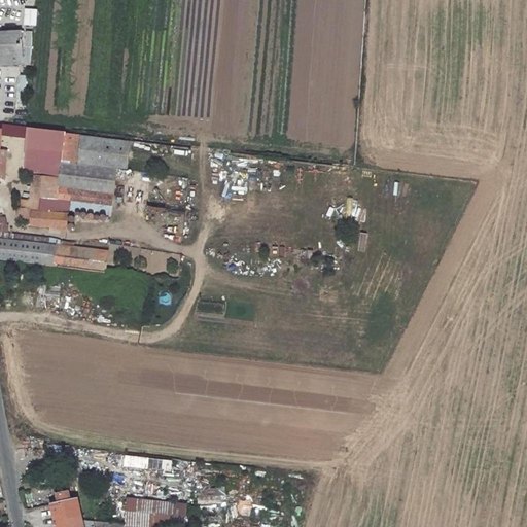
[(21,32),(0,32),(0,64),(23,64),(21,32)]
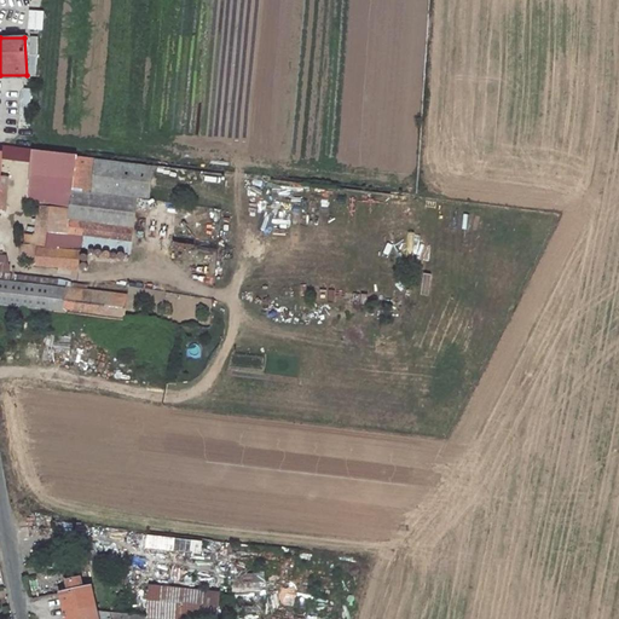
[(0,208),(3,209),(5,184),(0,184),(3,158),(24,161),(21,196),(39,198),(71,203),(73,187),(92,191),(94,158),(0,145),(0,208)]
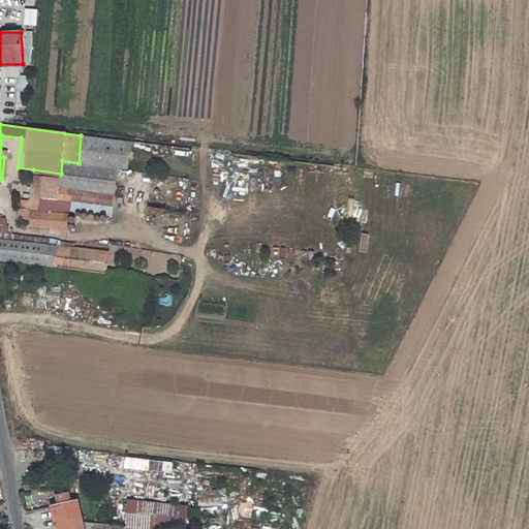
[(128,168),(130,143),(130,142),(81,135),(79,163),(62,160),(61,174),(58,199),(71,200),(113,206),(118,167),(128,168)]
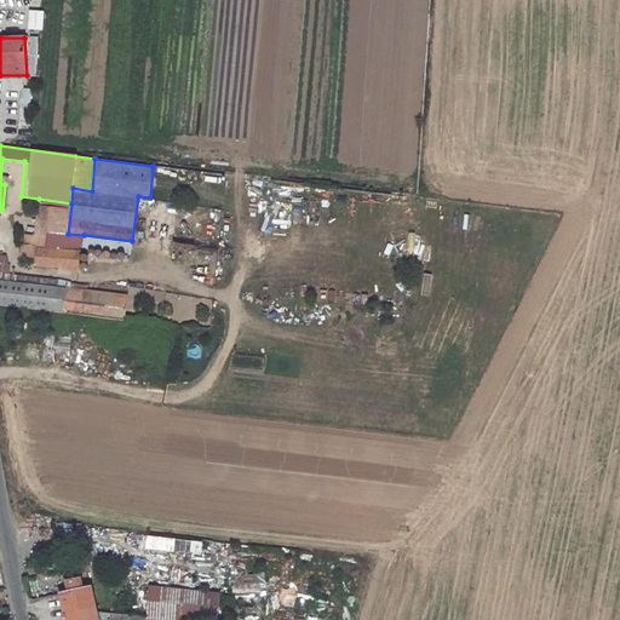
[(82,247),(84,235),(68,234),(72,204),(39,199),(35,234),(22,233),(21,254),(39,256),(38,264),(64,268),(64,270),(79,271),(82,247)]
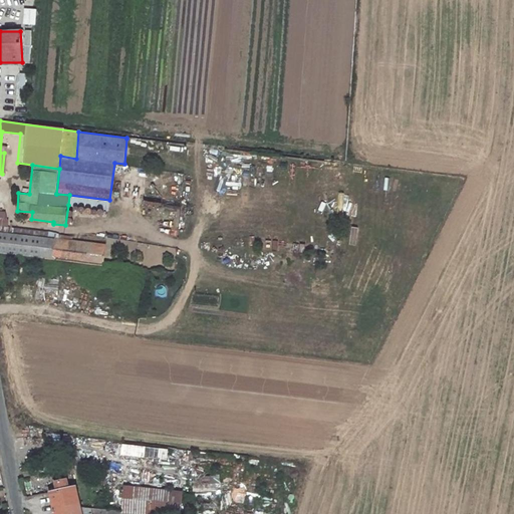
[(69,195),(68,205),(108,210),(109,200),(69,195)]
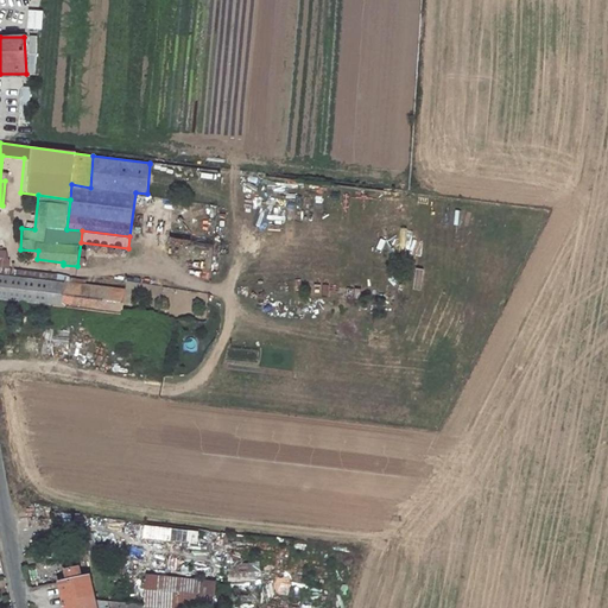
[(125,289),(75,284),(0,274),(0,299),(121,314),(125,289)]
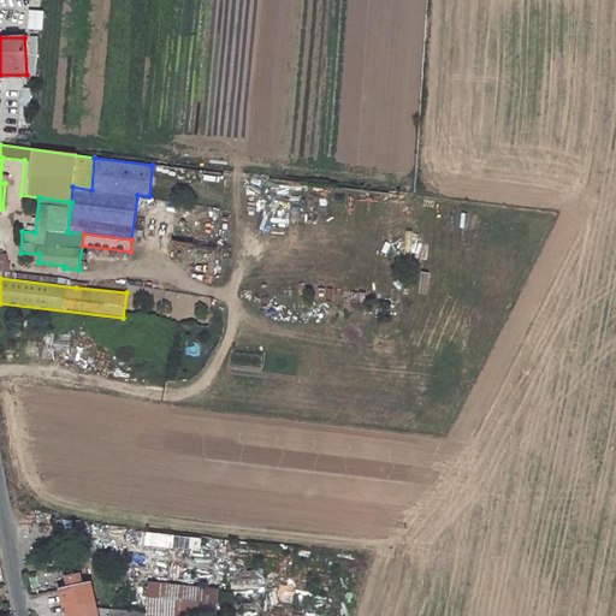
[(69,588),(59,591),(65,615),(111,615),(111,610),(96,608),(90,584),(82,585),(80,575),(66,579),(69,588)]
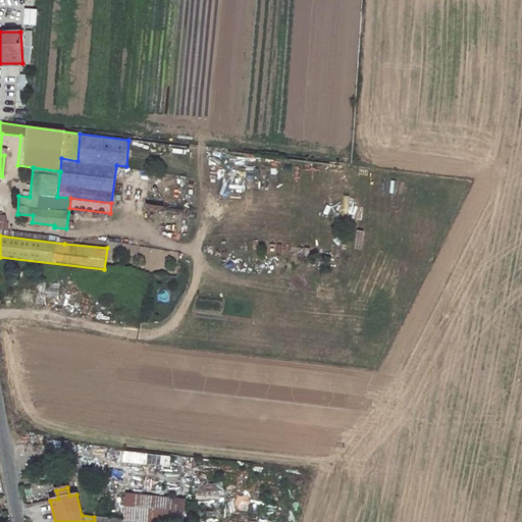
[(123,520),(147,521),(183,521),(185,503),(125,497),(123,519),(123,520)]
